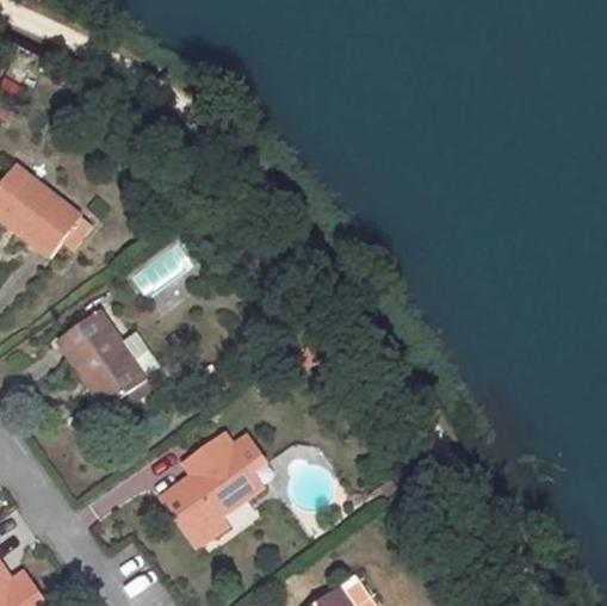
[(14,162),(0,181),(0,205),(22,223),(17,230),(49,255),(61,240),(70,247),(91,223),(80,215),(81,215),(14,162)]
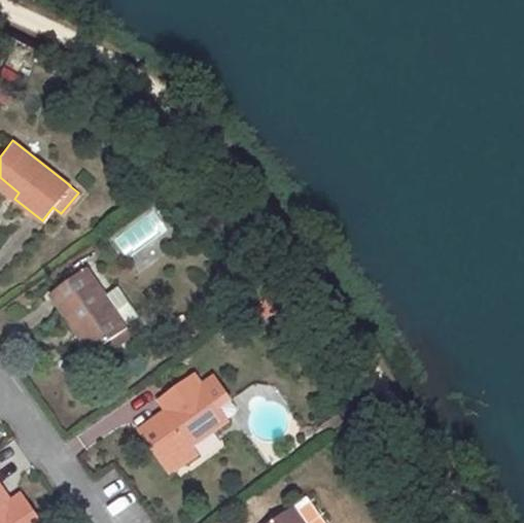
[(0,186),(14,199),(19,193),(0,177),(0,186)]
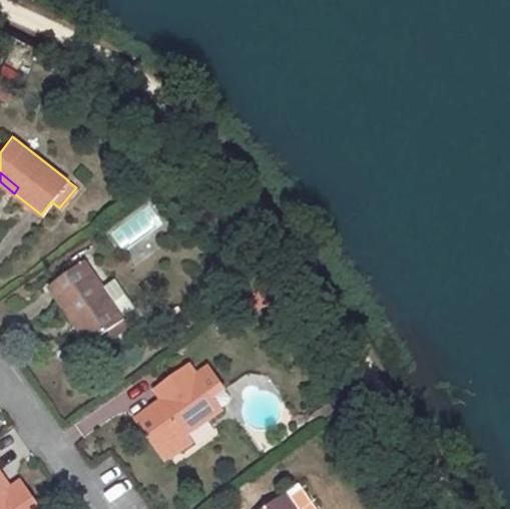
[(83,259),(47,285),(67,314),(72,310),(93,339),(123,317),(83,259)]
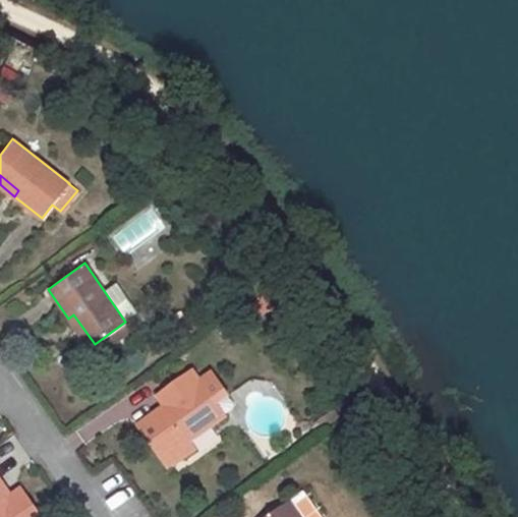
[(73,314),(68,319),(90,348),(95,344),(73,314)]
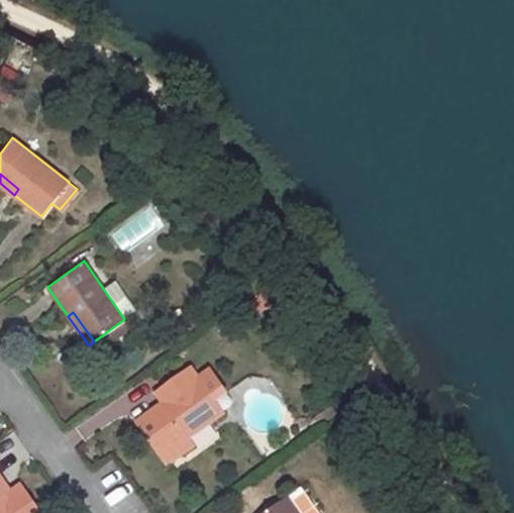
[(190,365),(159,387),(166,396),(161,399),(135,417),(165,460),(192,442),(187,434),(221,410),(212,397),(222,389),(209,369),(198,377),(190,365)]
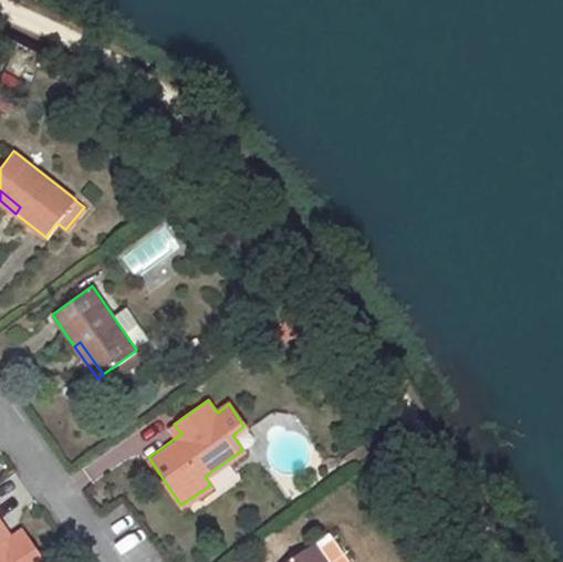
[(174,424),(169,427),(176,437),(181,434),(174,424)]
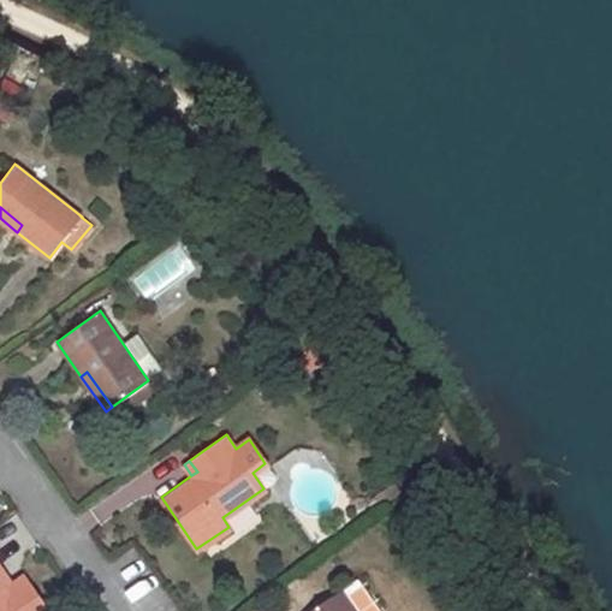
[(48,610),(28,580),(16,588),(11,581),(0,565),(0,610),(48,610)]
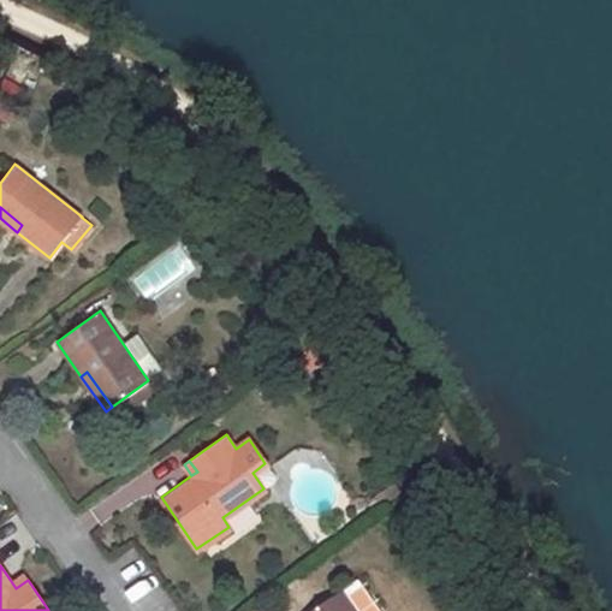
[(23,573),(11,581),(16,588),(28,580),(23,573)]
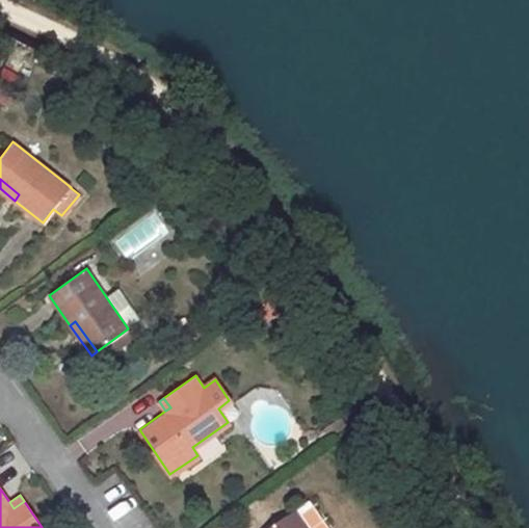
[(329,527),(309,499),(266,527),(329,527)]
